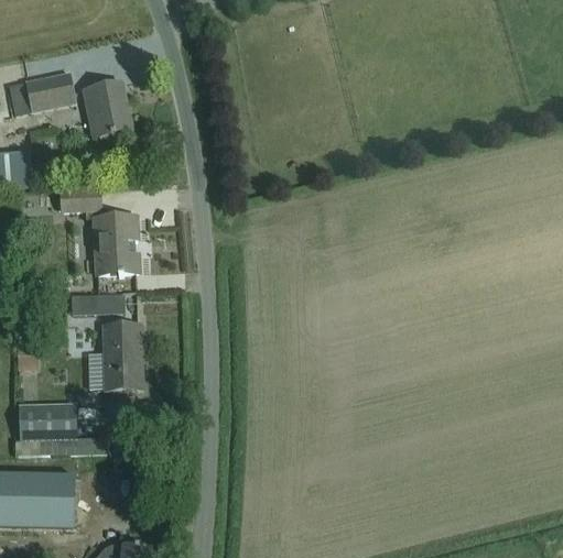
[(69,72),(9,86),(17,116),(77,101),(69,72)]
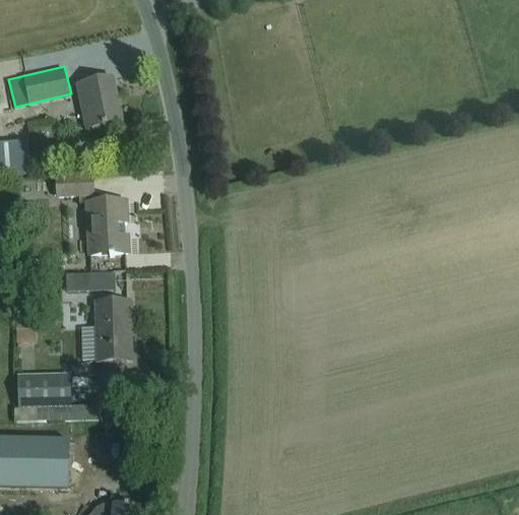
[(115,94),(117,94),(113,75),(78,82),(87,126),(103,123),(103,124),(107,123),(107,122),(122,119),(118,102),(116,102),(115,94)]
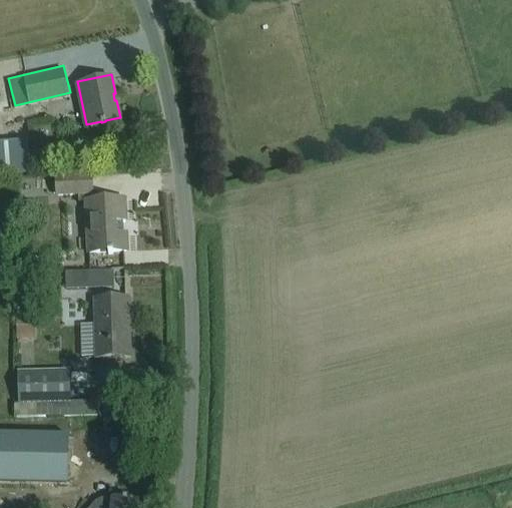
[(27,137),(0,138),(0,170),(29,169),(27,137)]
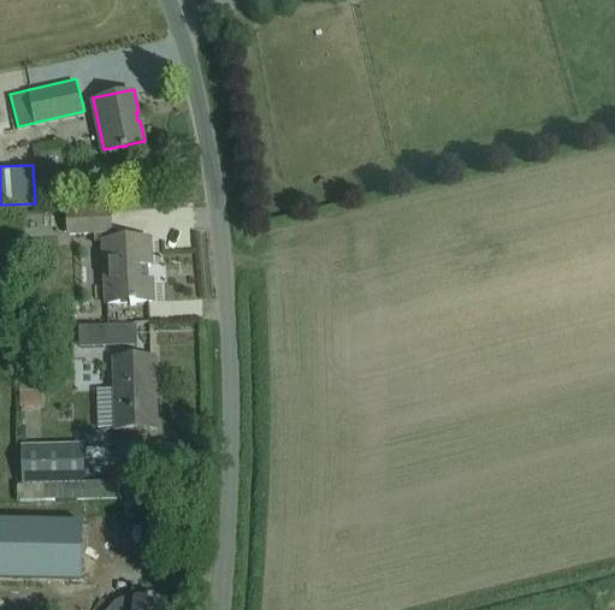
[(148,262),(151,262),(149,236),(118,237),(117,227),(110,227),(110,206),(65,208),(66,232),(93,231),(93,238),(100,237),(102,302),(136,301),(136,297),(153,297),(152,276),(148,276),(148,262)]
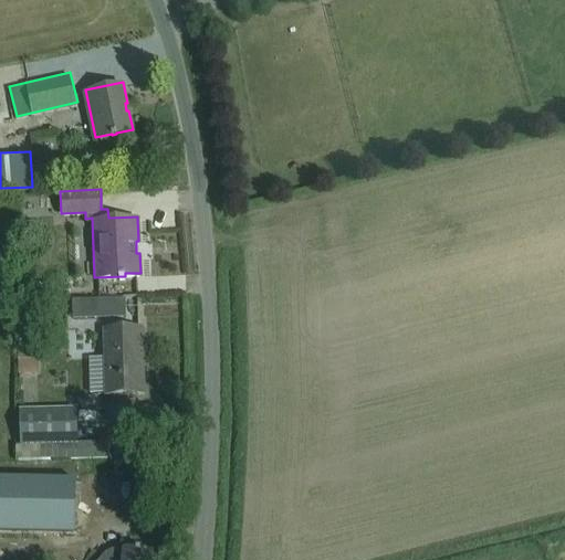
[(48,280),(31,280),(32,294),(48,294),(48,280)]
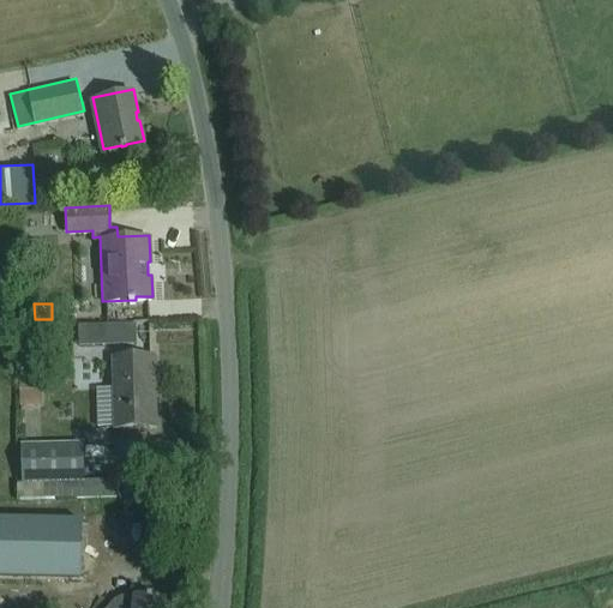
[(112,321),(79,321),(79,342),(112,342),(112,321)]
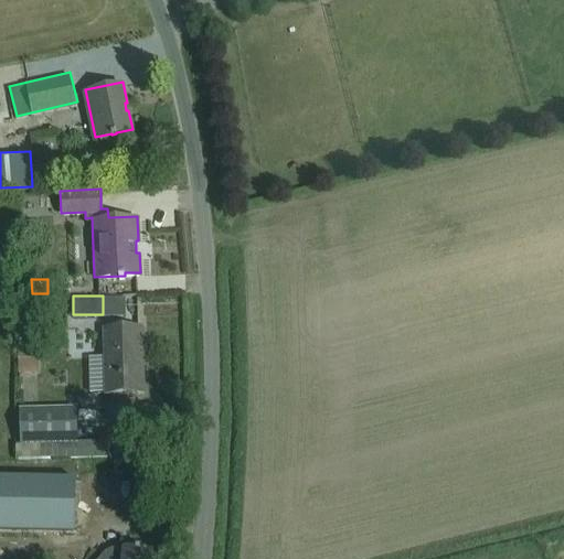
[(141,346),(142,346),(142,325),(104,326),(106,390),(144,389),(144,361),(141,361),(141,346)]
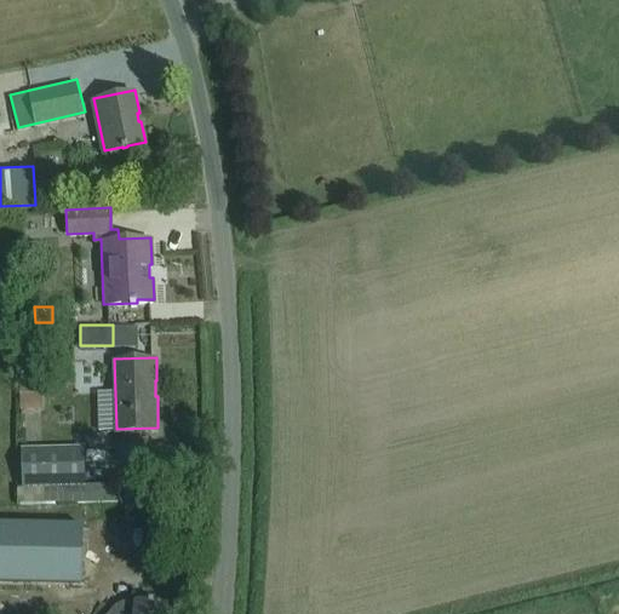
[(19,374),(18,405),(40,406),(41,376),(19,374)]
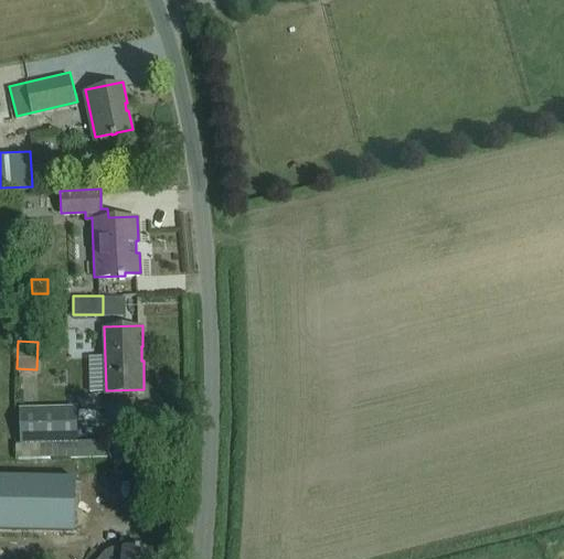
[(75,404),(19,405),(20,440),(76,439),(75,404)]
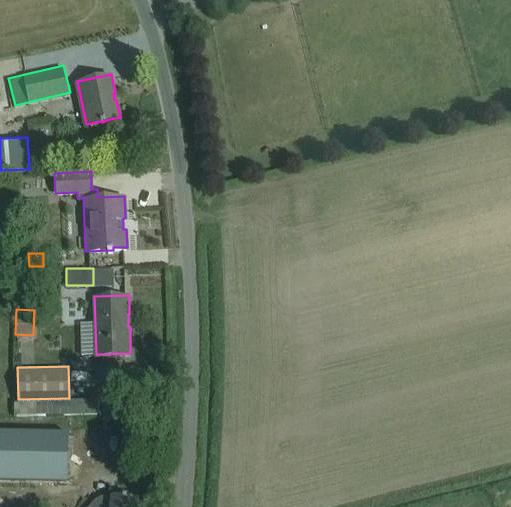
[(0,477),(68,479),(69,431),(0,429),(0,477)]
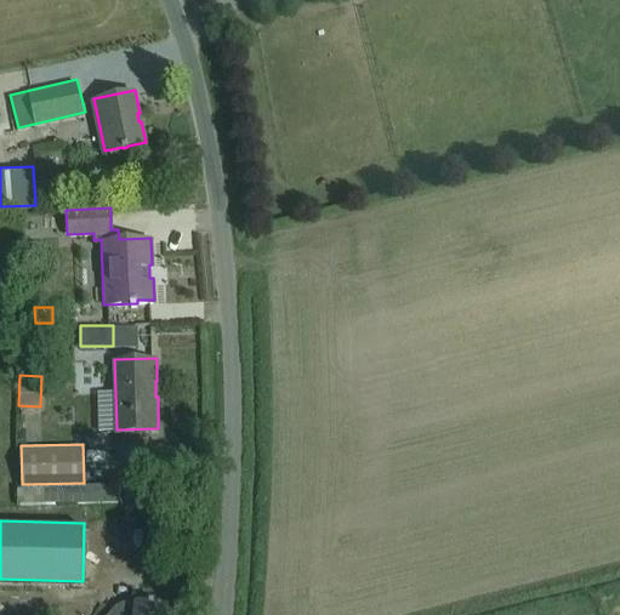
[(134,614),(166,614),(168,604),(136,601),(134,614)]
